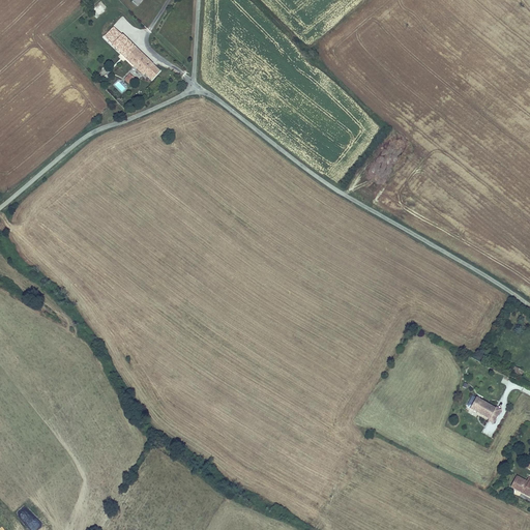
[(104,39),(112,47),(122,35),(115,28),(104,39)]
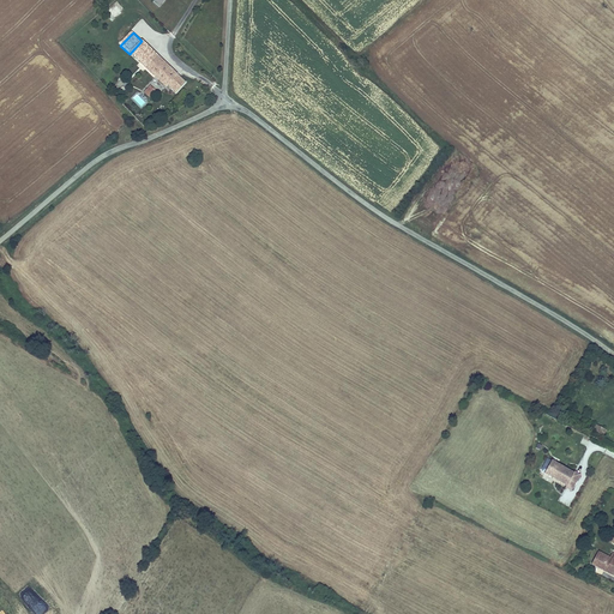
[(158,56),(142,41),(130,54),(145,70),(158,56)]
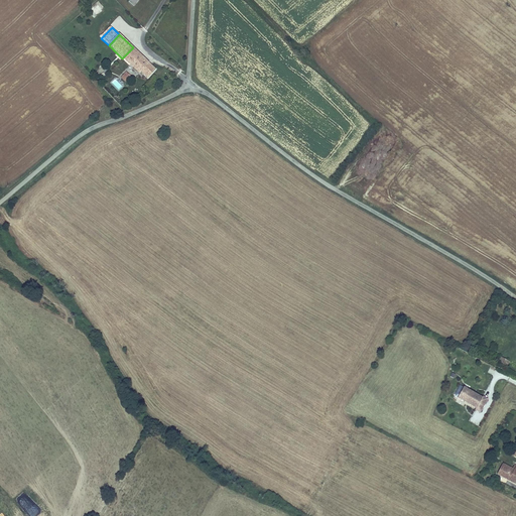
[(133,47),(122,58),(139,75),(141,73),(148,80),(157,71),(133,47)]
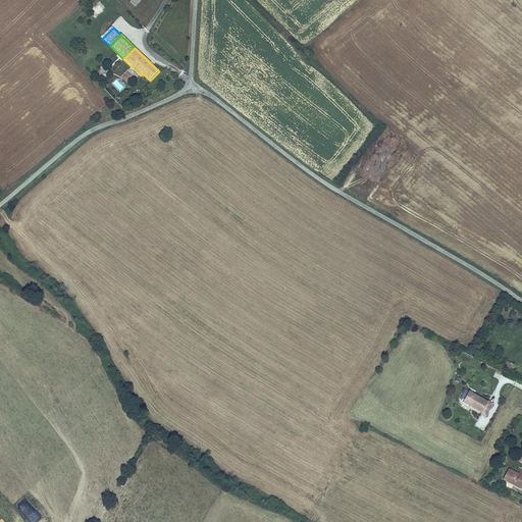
[(122,79),(131,87),(137,81),(127,73),(122,79)]
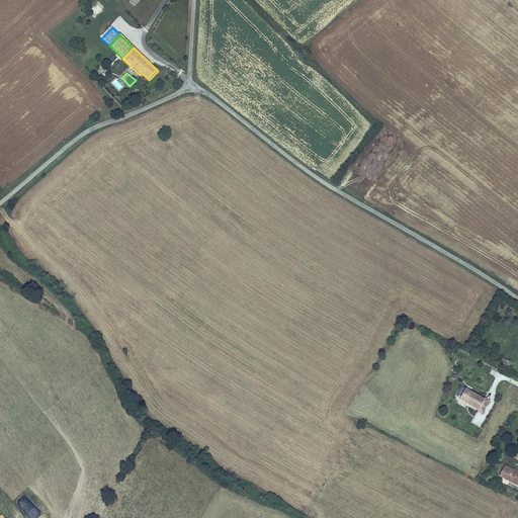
[(117,80),(113,82),(117,90),(121,87),(117,80)]
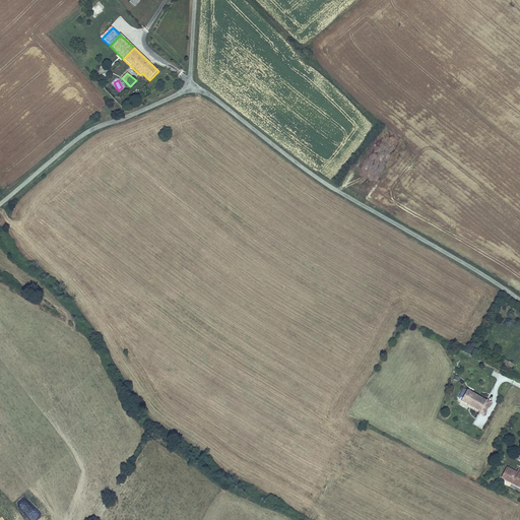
[(509,369),(512,365),(506,360),(503,363),(509,369)]
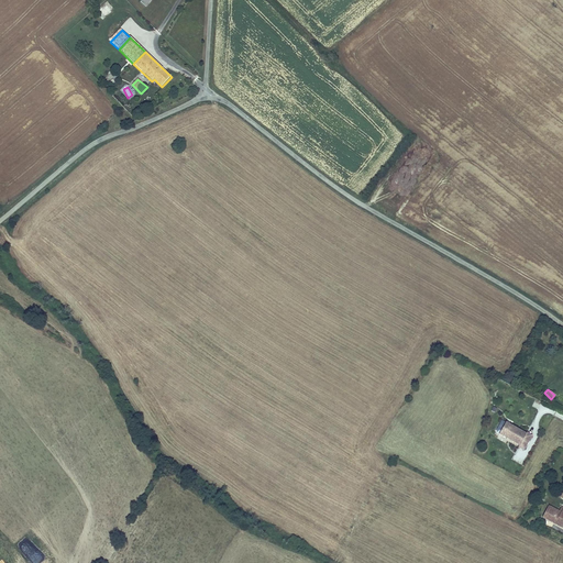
[(527,437),(506,426),(499,438),(509,443),(510,441),(512,443),(511,444),(520,449),(519,451),(525,453),(532,439),(528,435),(527,437)]
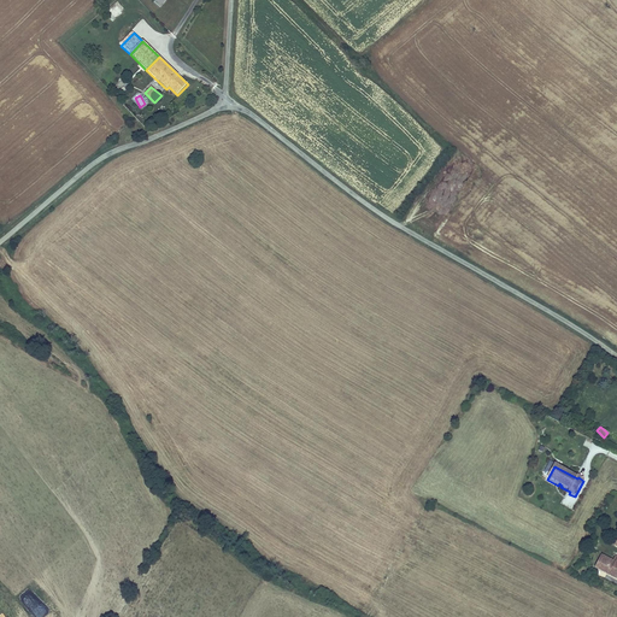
[(593,569),(615,581),(616,576),(616,558),(615,557),(612,563),(601,557),(593,569)]
